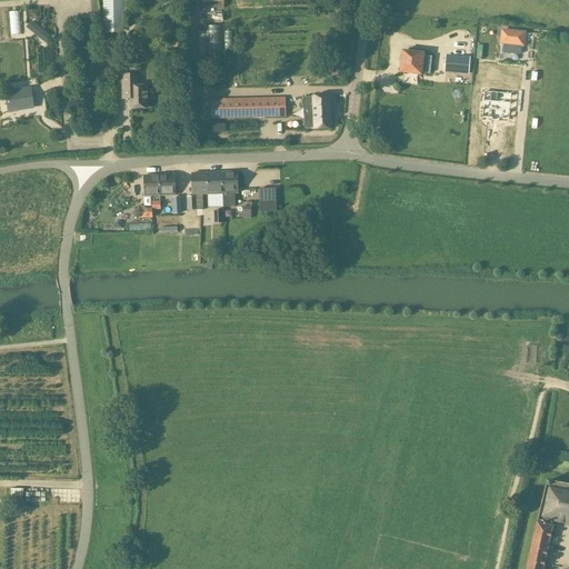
[(103,0),(105,26),(105,32),(122,31),(122,25),(121,0),(103,0)]
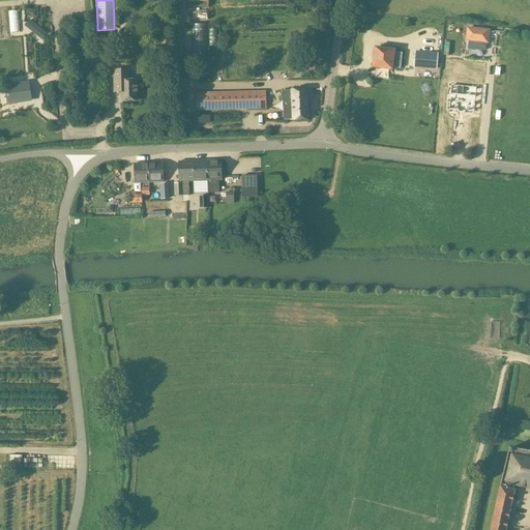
[(10,31),(19,31),(18,10),(9,10),(10,31)]
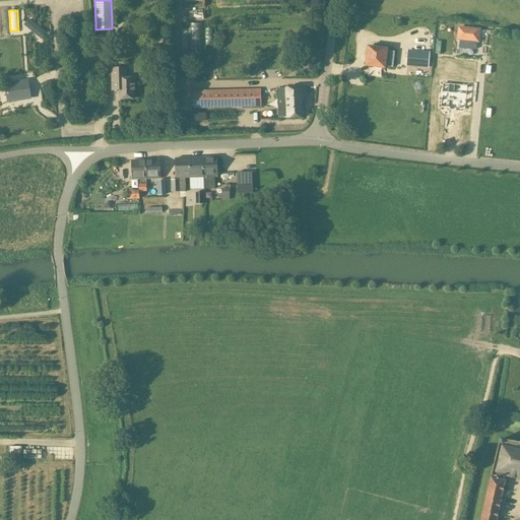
[(29,18),(24,24),(42,40),(47,34),(29,18)]
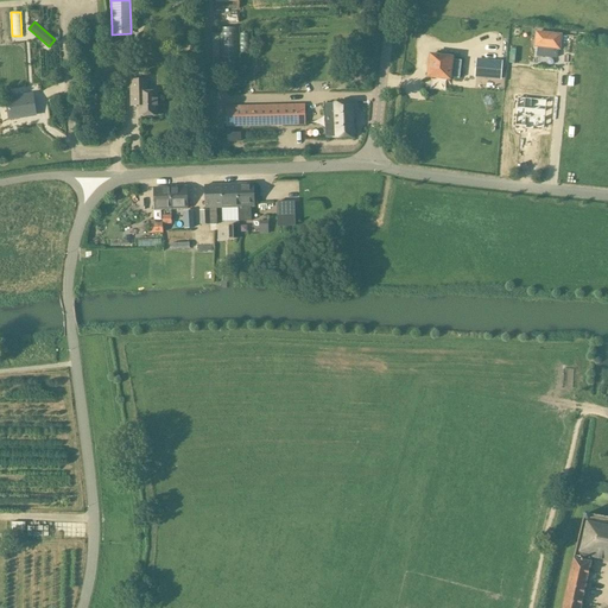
[(492,36),(504,37),(504,27),(493,26),(492,36)]
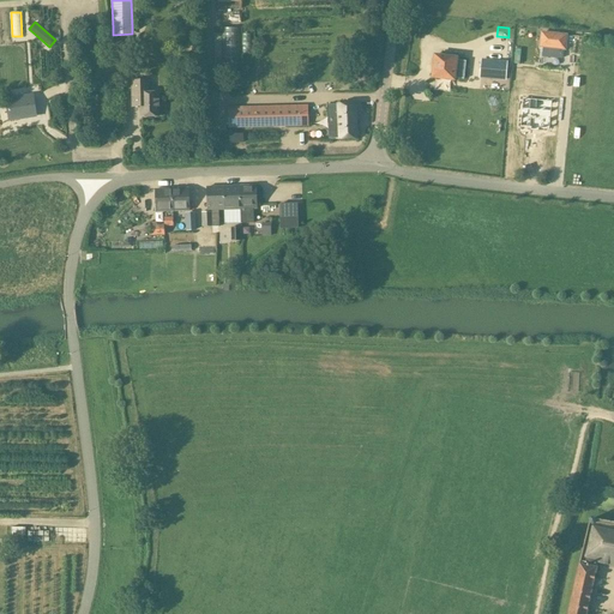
[(239,61),(239,28),(223,28),(222,61),(239,61)]
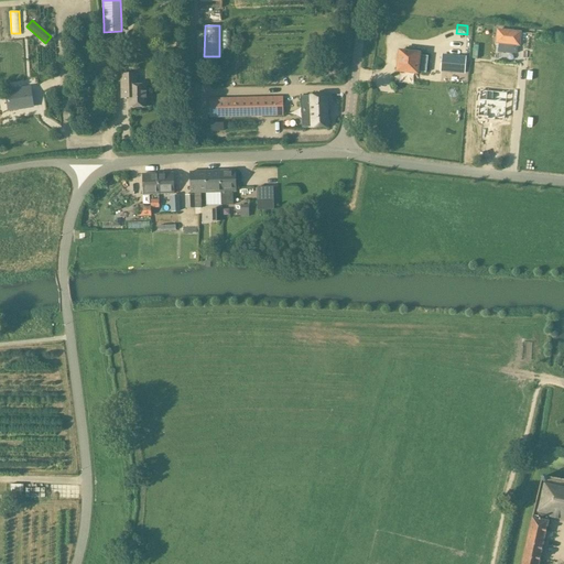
[(521,33),(498,31),(497,43),(499,43),(498,52),(517,54),(517,45),(520,45),(521,33)]
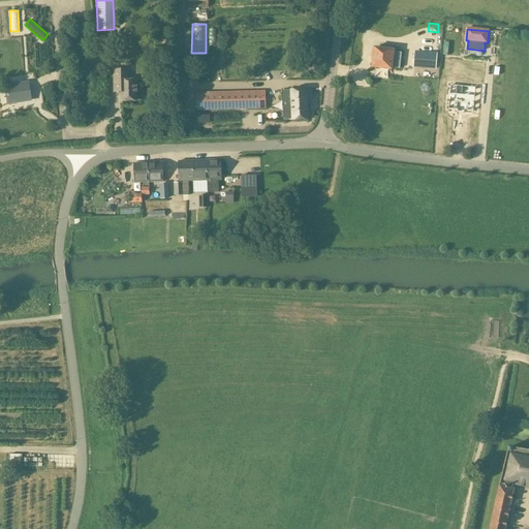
[(393,67),(400,68),(402,53),(394,52),(395,50),(375,48),(372,67),(392,69),(393,67)]
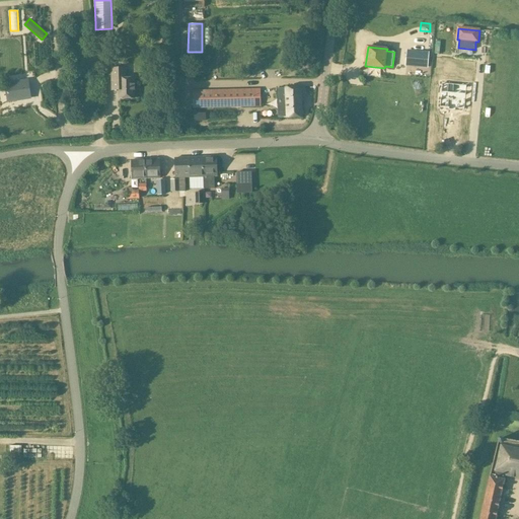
[(427,67),(428,53),(408,51),(406,65),(427,67)]
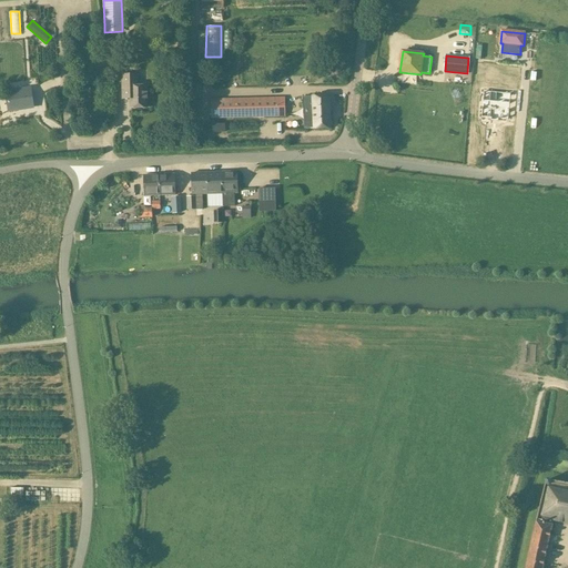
[(493,73),(478,71),(475,102),(483,102),(482,117),(492,118),(490,120),(499,120),(499,118),(509,119),(511,93),(487,90),(487,82),(492,83),(493,73)]
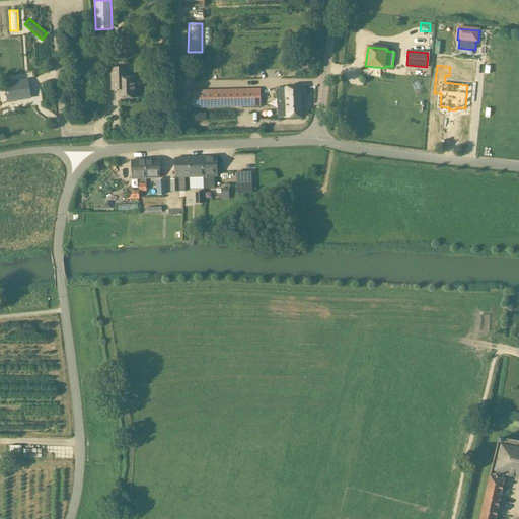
[(135,98),(134,78),(127,78),(127,68),(112,69),(113,90),(120,90),(120,98),(135,98)]
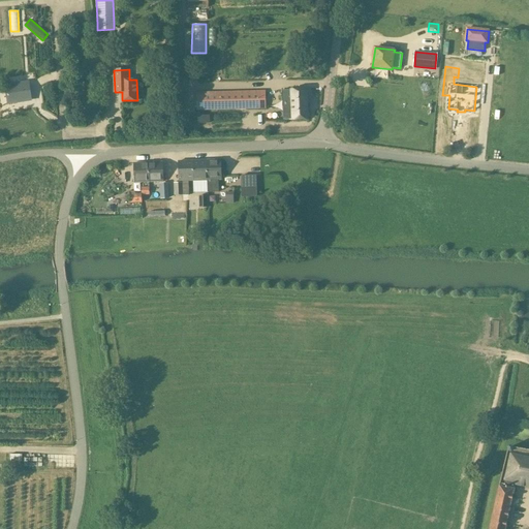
[(27,89),(6,90),(7,107),(28,105),(27,89)]
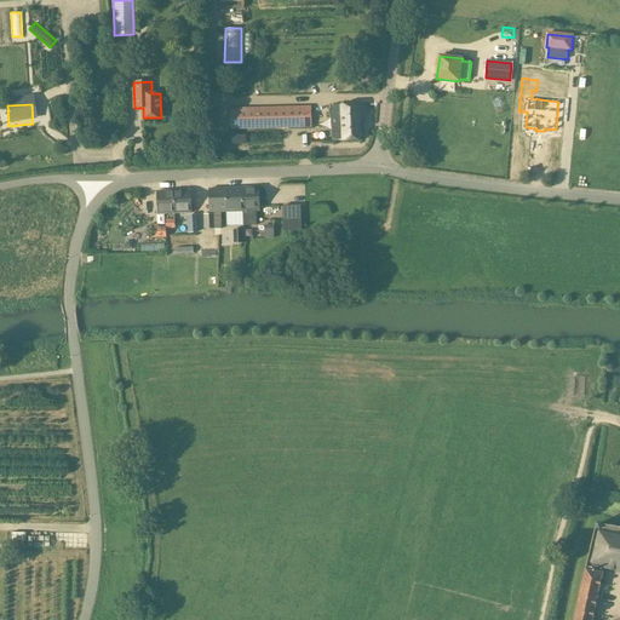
[(331,107),(332,141),(360,139),(359,105),(332,107),(331,107)]
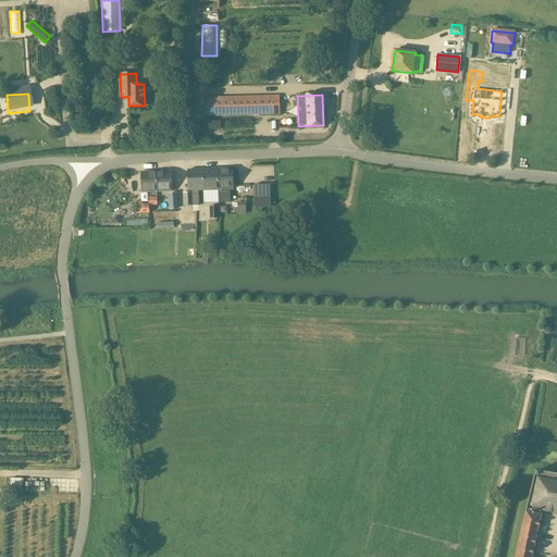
[(207,98),(208,115),(280,114),(279,96),(207,98)]
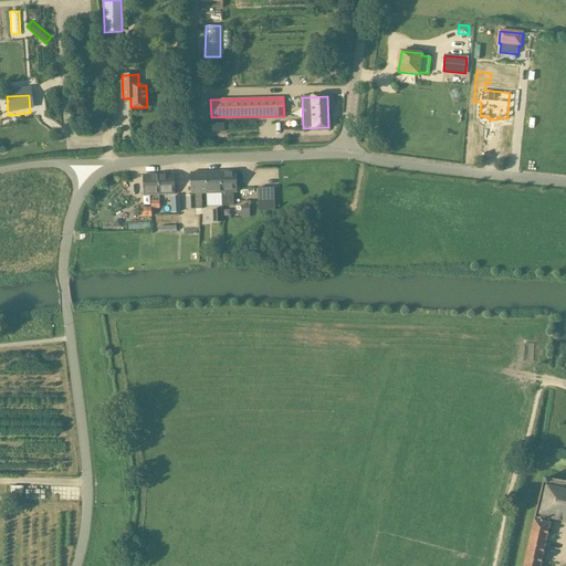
[(221,171),(206,173),(207,194),(222,194),(221,171)]
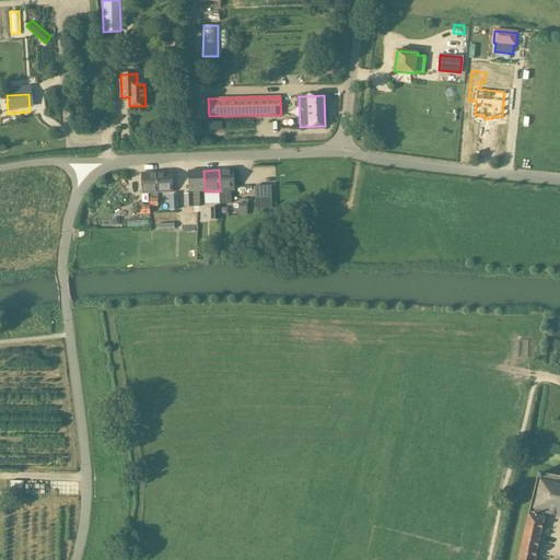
[(219,170),(220,191),(220,203),(231,202),(231,190),(234,190),(233,170),(219,170)]
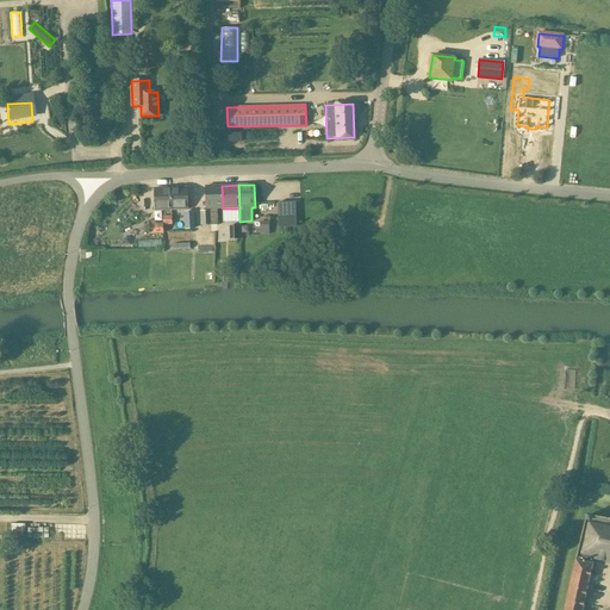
[(223,209),(222,186),(206,186),(206,211),(200,211),(201,225),(211,225),(211,226),(218,225),(218,209),(223,209)]
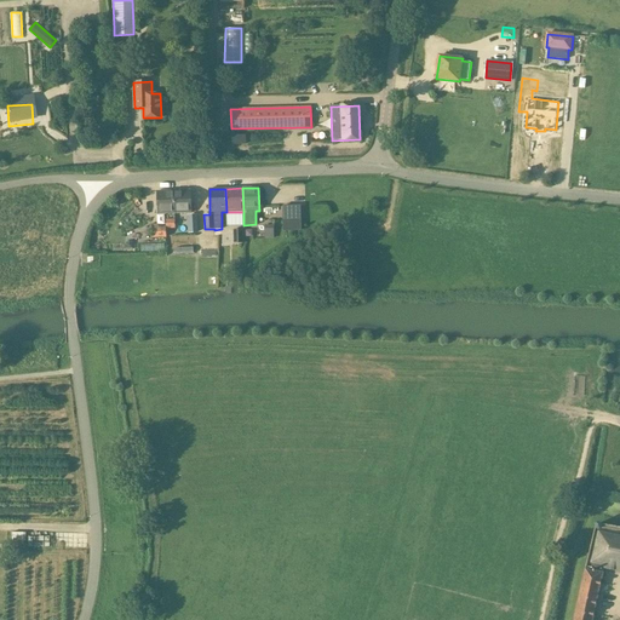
[(190,190),(173,191),(174,213),(191,213),(190,190)]
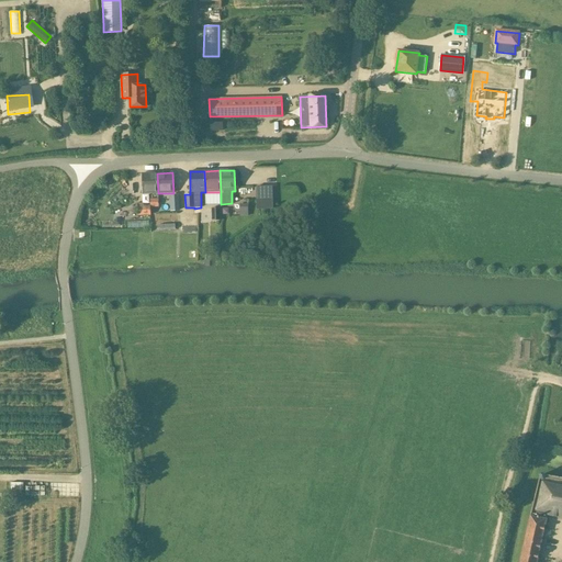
[(158,193),(157,173),(143,173),(144,194),(158,193)]
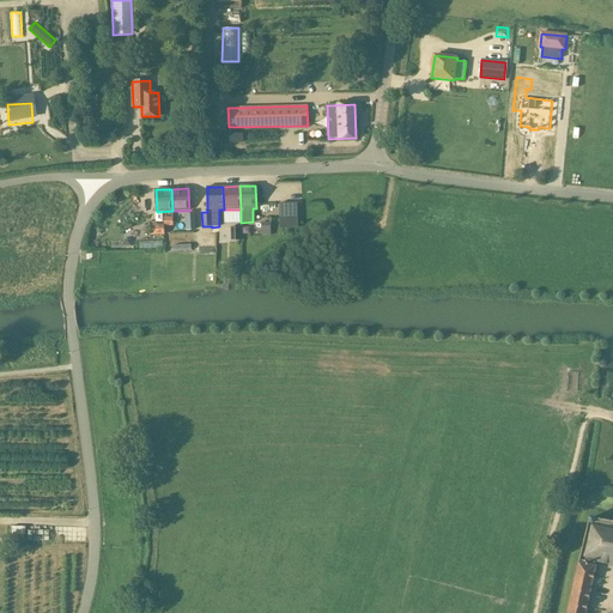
[(280,204),(281,230),(298,230),(298,204),(280,204)]
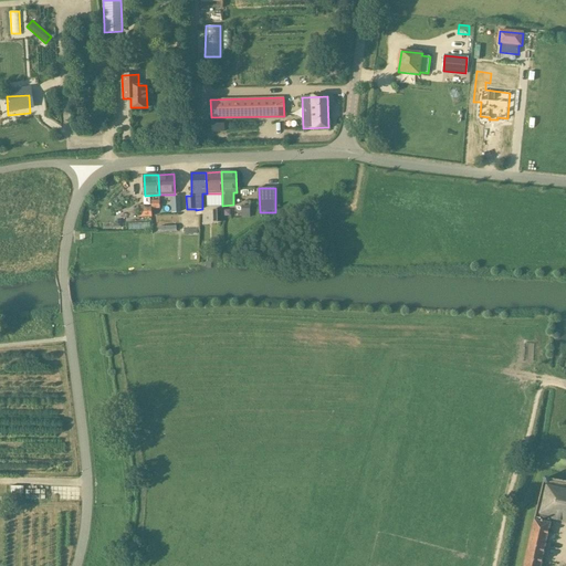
[(181,211),(180,198),(171,198),(171,212),(181,211)]
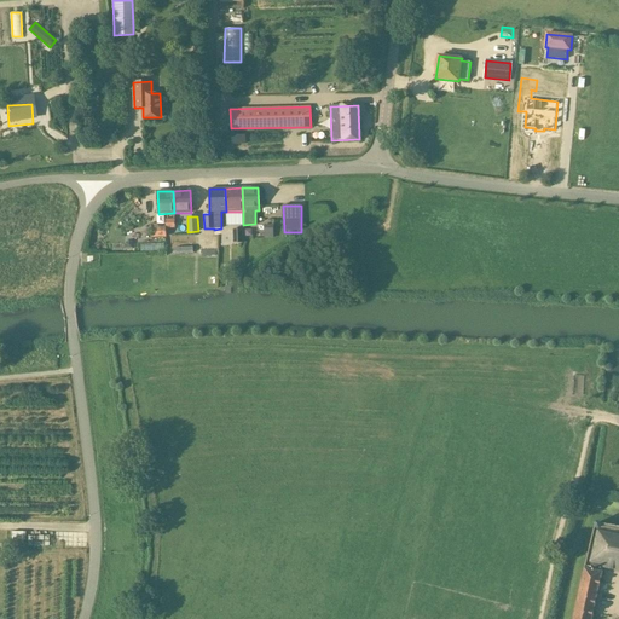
[(166,237),(166,236),(166,226),(158,227),(158,224),(151,224),(151,238),(166,237)]
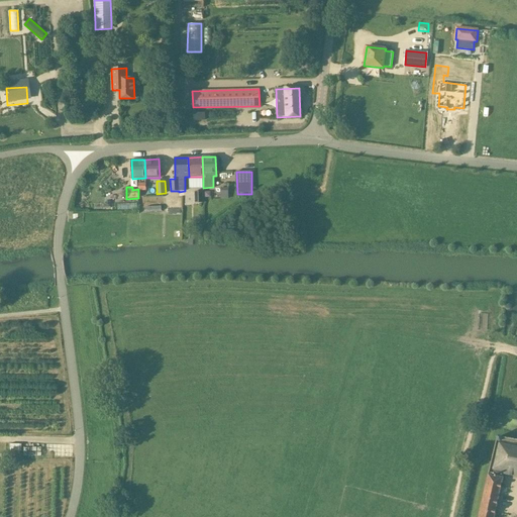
[(494,516),(504,474),(516,476),(516,445),(500,442),(502,440),(502,438),(500,436),(498,437),(496,438),(496,441),(488,475),(484,490),(478,516),(494,516)]
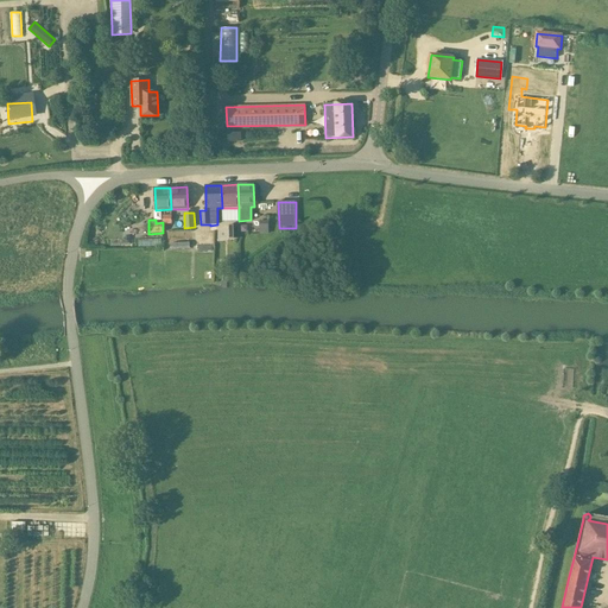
[(4,533),(27,533),(27,518),(4,517),(4,533)]
